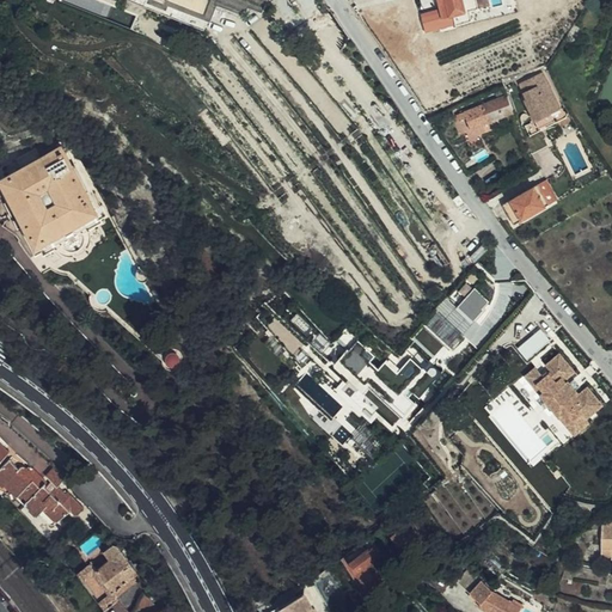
[(150,0),(150,2),(166,10),(169,5),(210,22),(216,6),(245,17),(249,8),(263,14),(268,0),(150,0)]
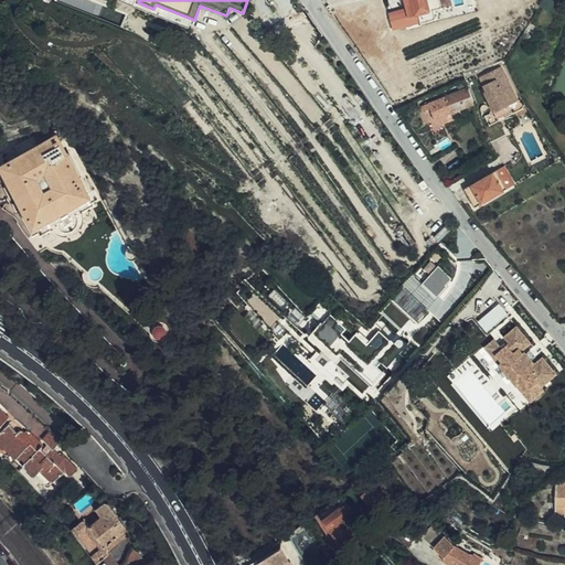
[(403,0),(406,9),(388,13),(393,31),(433,21),(429,11),(441,8),(439,0),(403,0)]
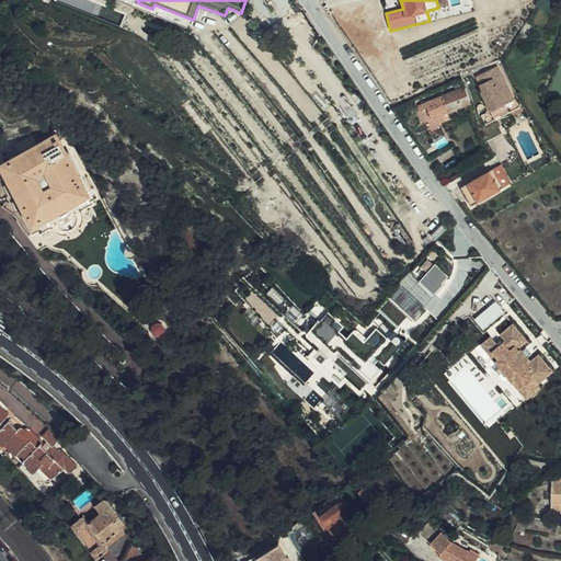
[(506,81),(499,68),(488,72),(495,92),(507,88),(505,81),(506,81)]
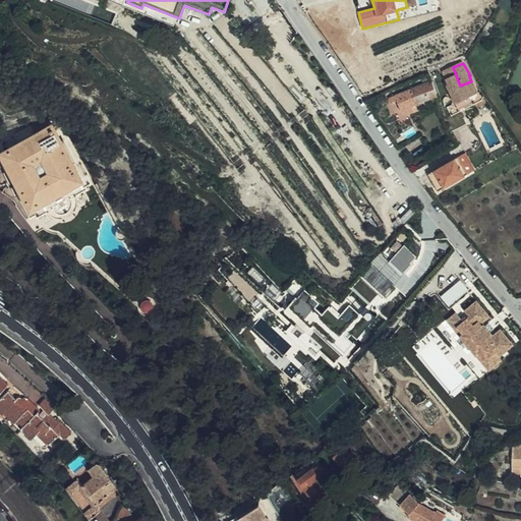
[(460,85),(453,67),(443,72),(449,84),(448,84),(455,101),(465,96),(466,98),(469,97),(477,94),(471,81),(460,85)]
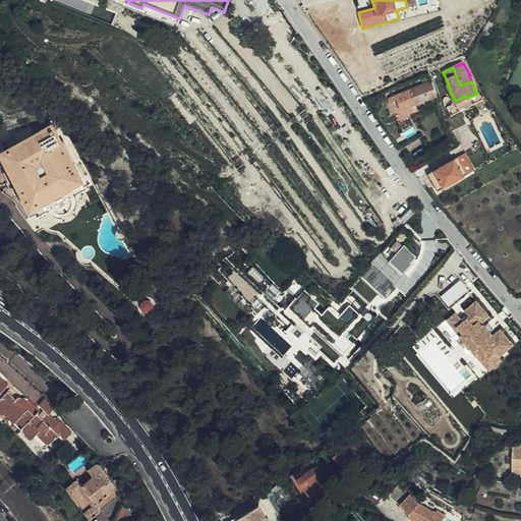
[(432,81),(410,91),(401,94),(393,97),(392,98),(394,102),(394,103),(399,101),(402,110),(438,96),(432,81)]
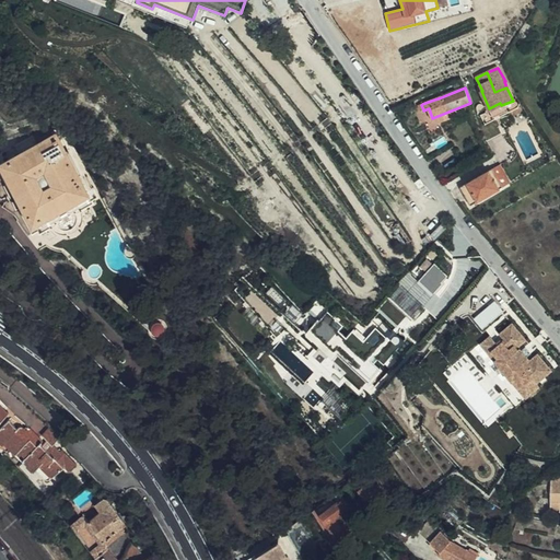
[(508,112),(504,104),(501,105),(500,103),(489,108),(493,118),(508,112)]
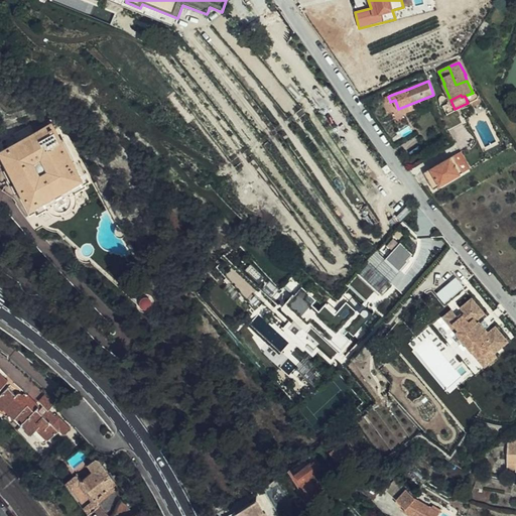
[(464,123),(457,110),(442,119),(449,131),(464,123)]
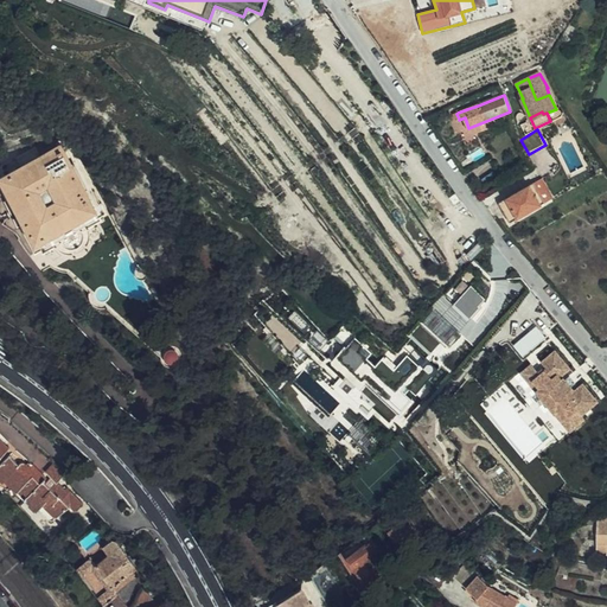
[(74,151),(71,148),(64,152),(55,148),(2,177),(42,249),(95,221),(97,218),(98,213),(97,212),(85,191),(82,184),(91,178),(85,166),(82,168),(74,151)]
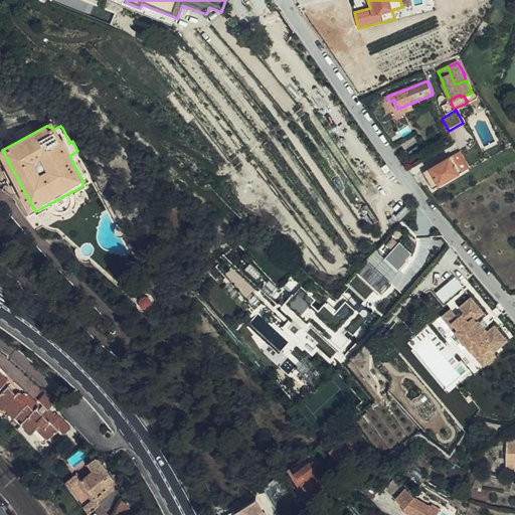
[(454,157),(463,172),(469,169),(460,153),(454,157)]
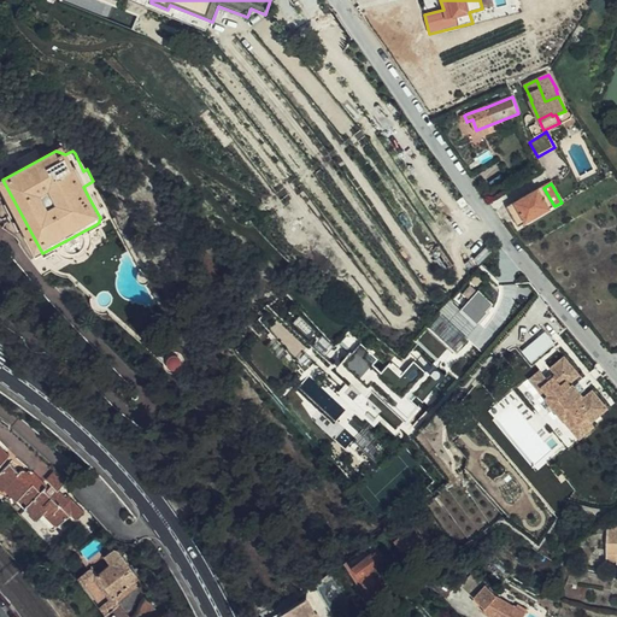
[(519,227),(554,206),(544,188),(509,207),(519,227)]
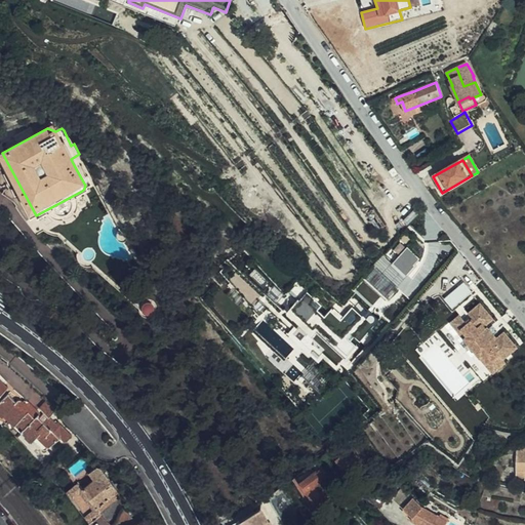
[(74,165),(84,184),(89,180),(79,162),(74,165)]
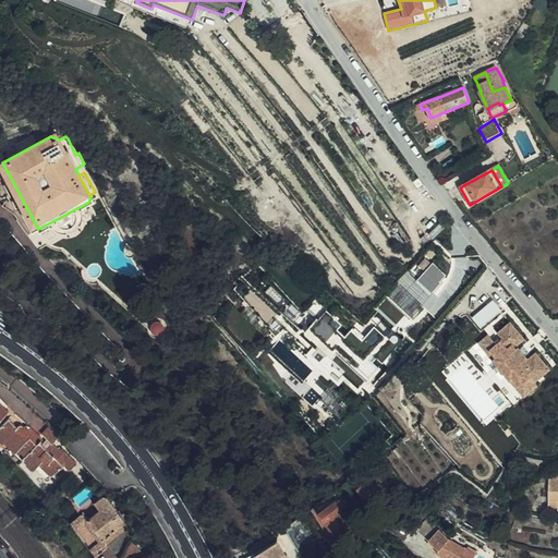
[(457,230),(449,222),(428,246),(438,255),(447,246),(445,244),(457,230)]
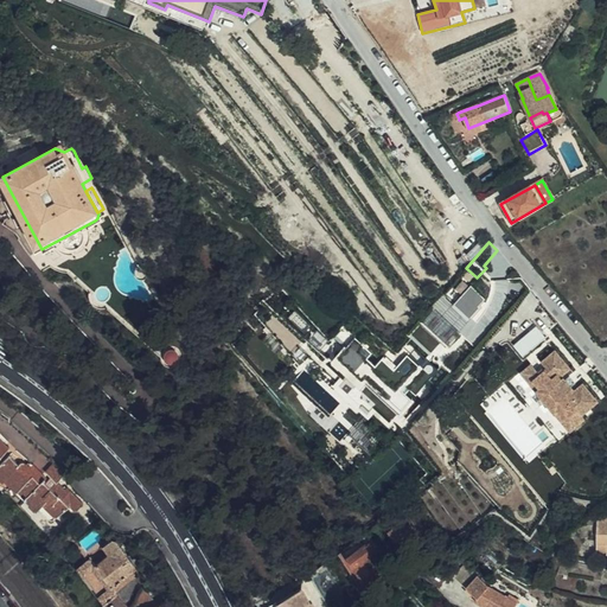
[(145,279),(147,278),(140,266),(136,268),(135,270),(135,274),(136,276),(138,279),(142,280),(145,279)]
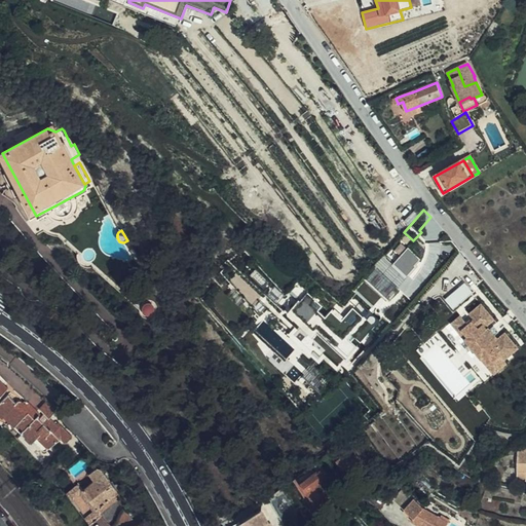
[(392,262),(407,274),(422,257),(408,245),(392,262)]
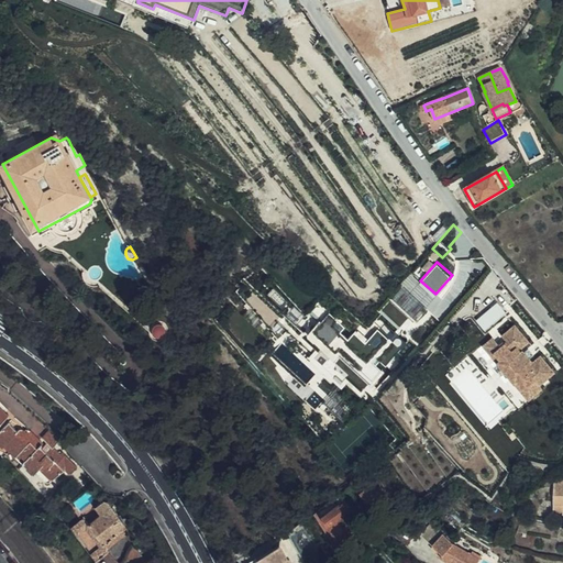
[(498,319),(488,307),(477,316),(486,328),(498,319)]
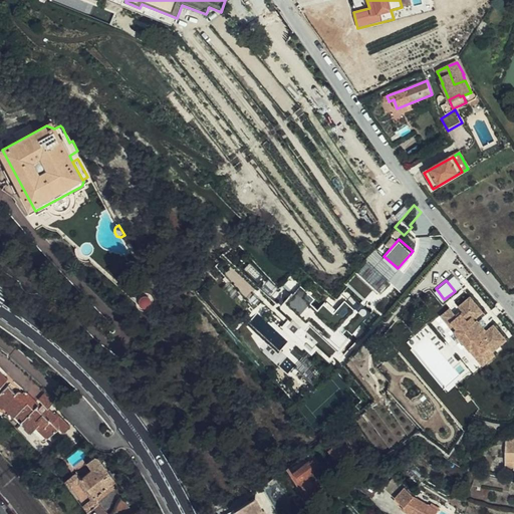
[(144,305),(146,306),(148,305),(150,305),(151,304),(152,302),(152,300),(152,299),(151,297),(150,296),(149,295),(147,294),(145,295),(144,295),(142,297),(141,298),(141,300),(141,302),(142,304),(144,305)]
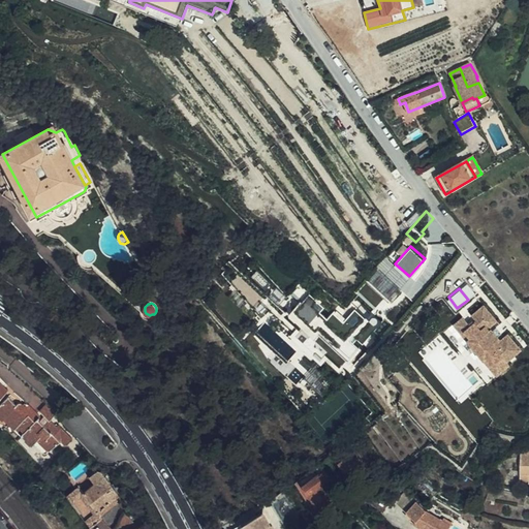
[(336,314),(323,304),(312,315),(330,331),(328,334),(350,353),(355,347),(358,348),(369,336),(351,319),(350,320),(339,311),(336,314)]
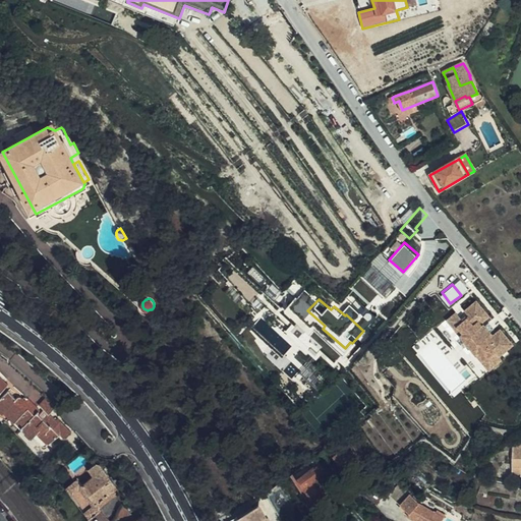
[(462,320),(455,311),(447,319),(489,369),(502,358),(500,355),(513,344),(500,328),(493,334),(490,332),(493,330),(487,324),(485,326),(481,322),(488,315),(476,300),(464,309),(468,314),(462,320)]
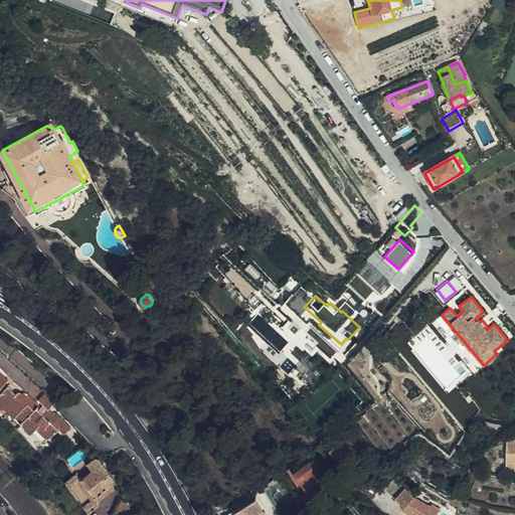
[(304,346),(296,335),(288,341),(296,352),(304,346)]
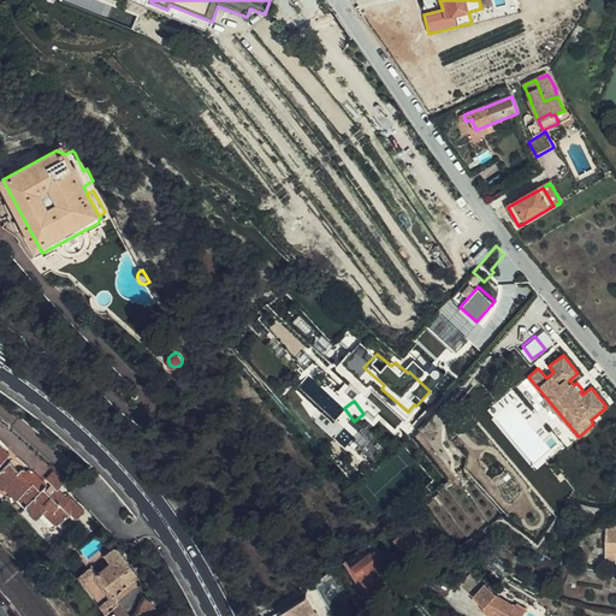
[(55,468),(66,455),(17,414),(6,426),(55,468)]
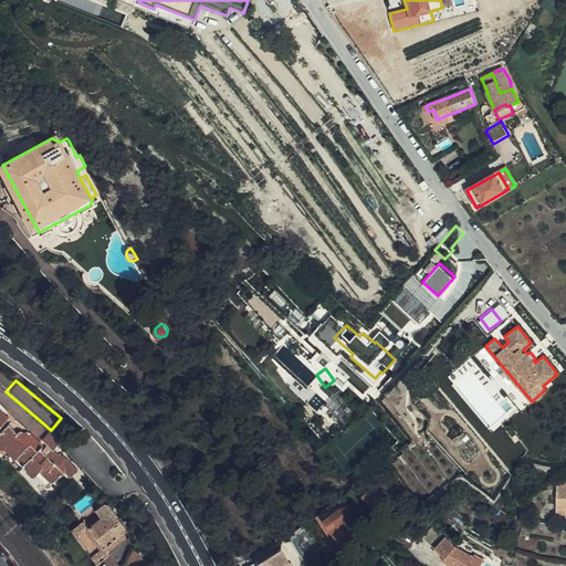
[(291,404),(299,413),(305,409),(297,399),(291,404)]
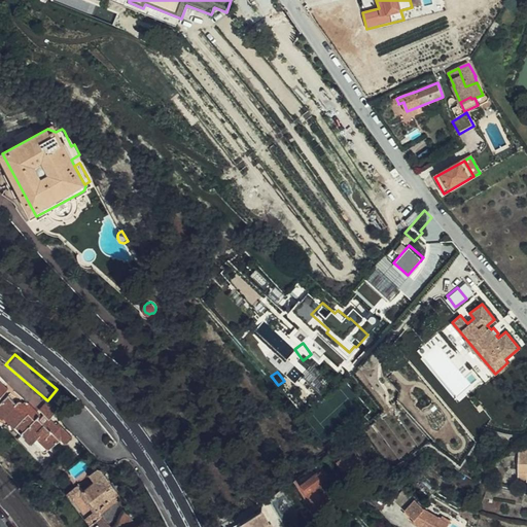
[(55,426),(47,419),(42,424),(36,418),(39,416),(26,401),(23,405),(18,398),(14,401),(7,394),(0,400),(0,417),(0,418),(2,416),(12,427),(15,424),(21,429),(18,432),(29,444),(35,438),(44,449),(59,441),(63,445),(70,437),(57,424),(55,426)]
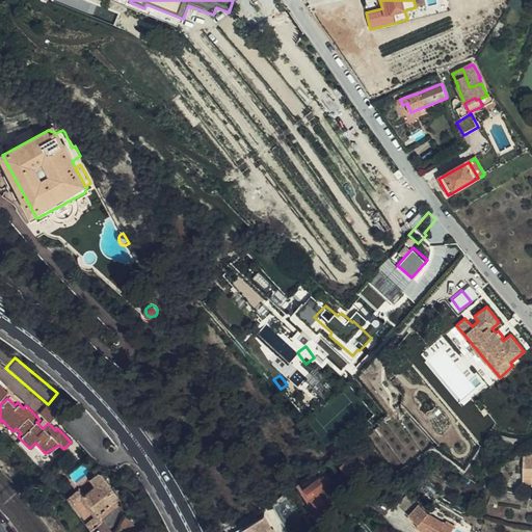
[(57,415),(48,404),(38,413),(48,423),(57,415)]
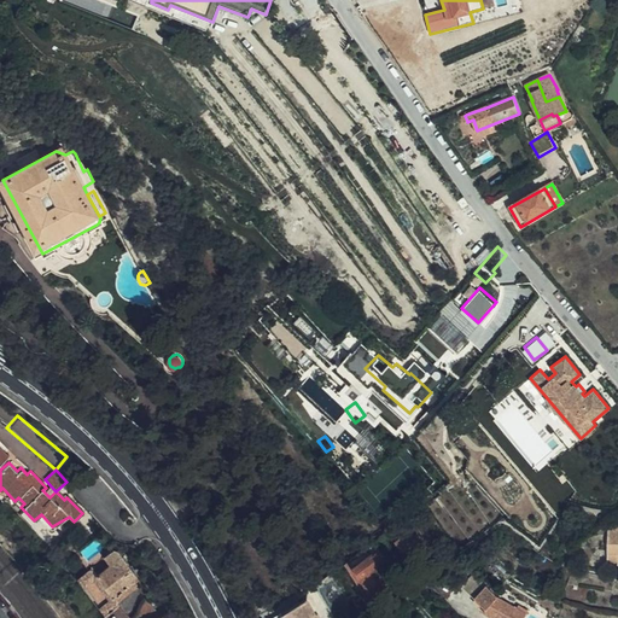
[(0,499),(40,540),(52,526),(41,514),(34,520),(21,507),(24,503),(18,497),(15,501),(3,488),(0,490),(0,489),(0,499)]
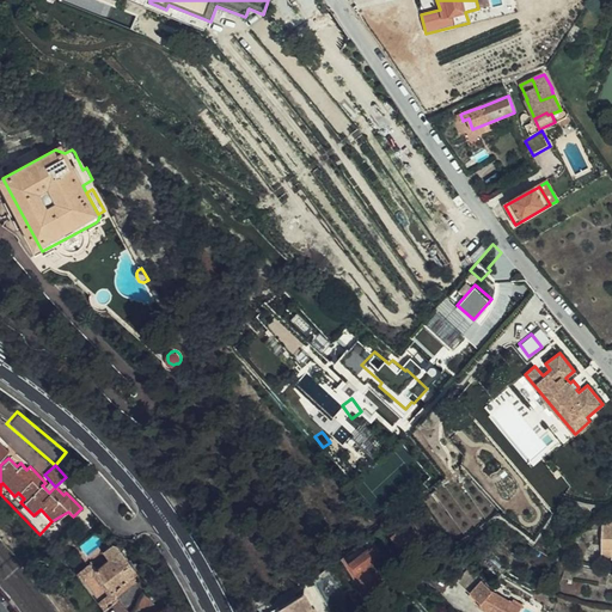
[(78,569),(104,606),(116,598),(129,610),(145,591),(134,575),(138,573),(117,543),(114,542),(90,560),(91,560),(78,569)]
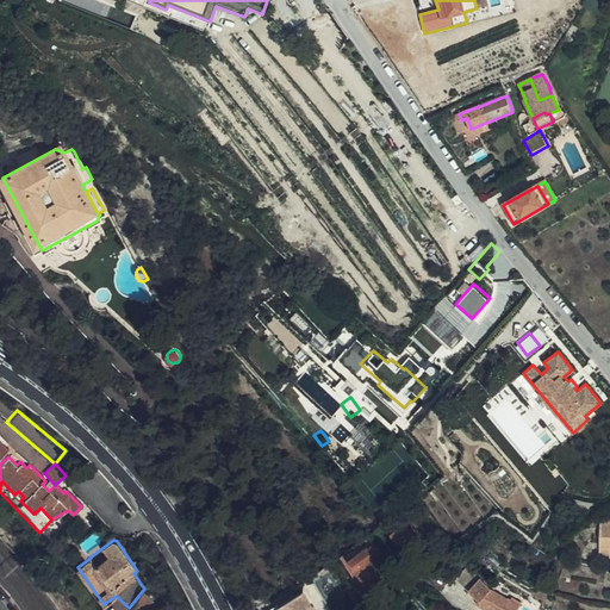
[(371,542),(349,558),(361,576),(355,579),(363,590),(386,573),(374,555),(378,553),(371,542)]
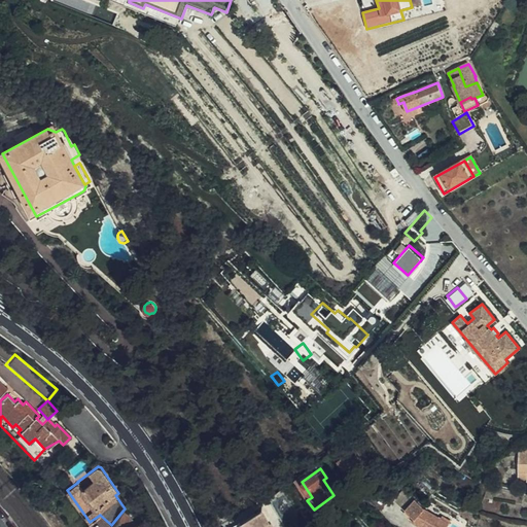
[(312,497),(302,482),(296,485),(307,500),(312,497)]
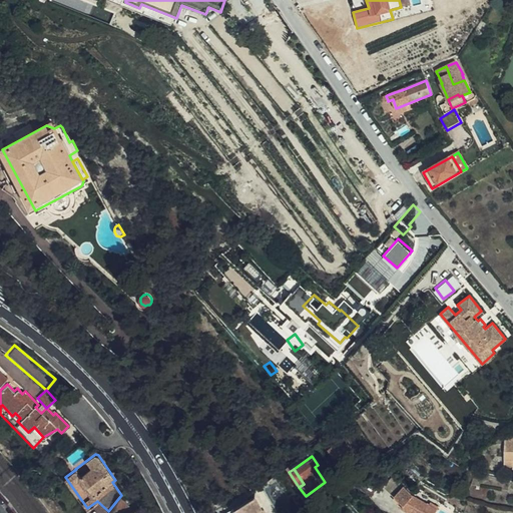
[(413,492),(405,484),(395,495),(403,503),(401,506),(412,512),(434,512),(439,506),(431,501),(429,503),(413,492)]
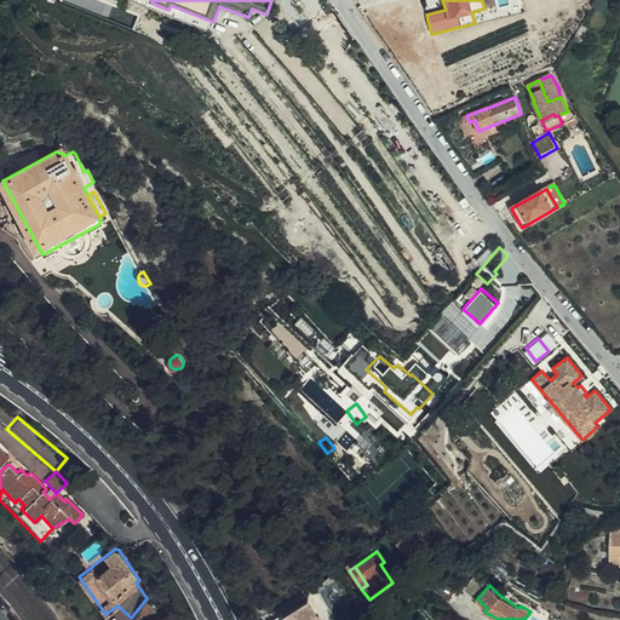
[(147,598),(131,618),(135,619),(171,619),(167,612),(160,615),(147,598)]
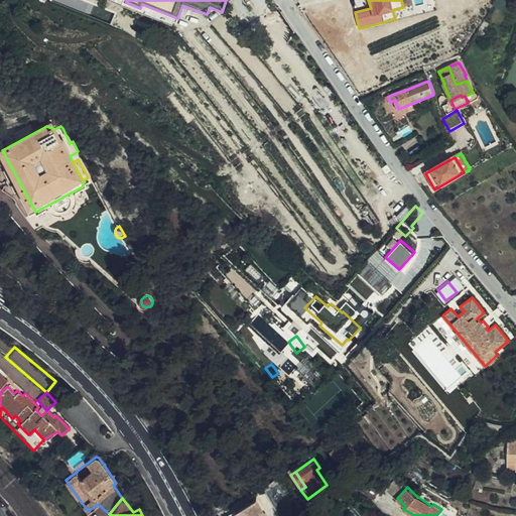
[(265,515),(257,499),(235,510),(238,515),(265,515)]
